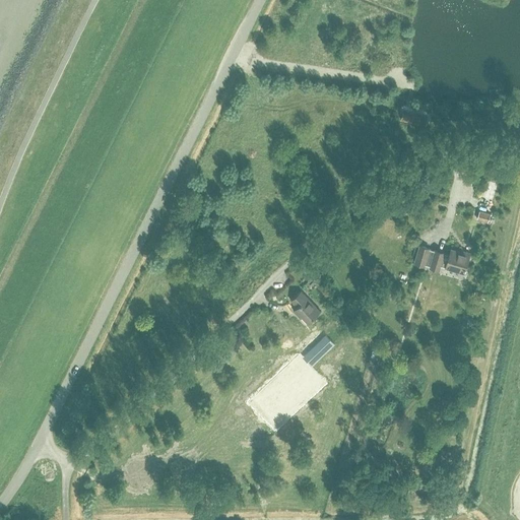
[(402,108),(400,115),(410,118),(412,111),(402,108)]
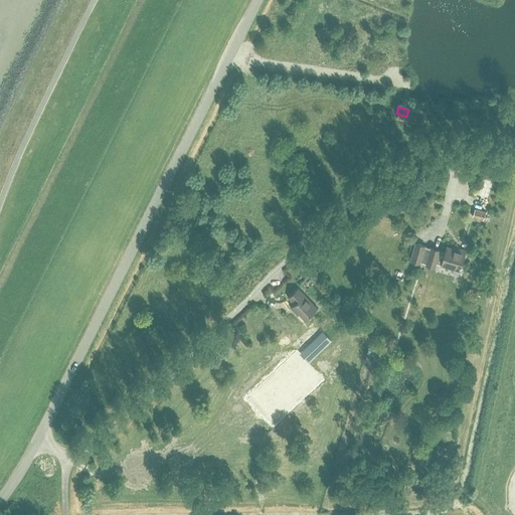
[(473,216),(483,220),(486,212),(475,208),(473,216)]
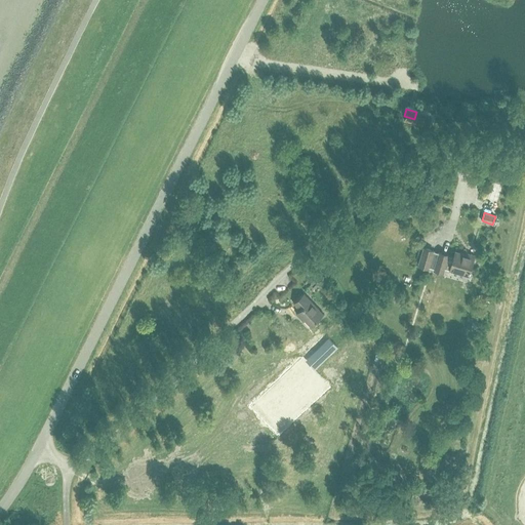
[(430,265),(435,267),(435,270),(443,272),(445,266),(451,268),(450,270),(469,275),(475,255),(471,254),(470,256),(455,252),(453,258),(448,256),(448,255),(440,252),(439,253),(433,252),(434,250),(425,248),(419,266),(429,268),(430,265)]
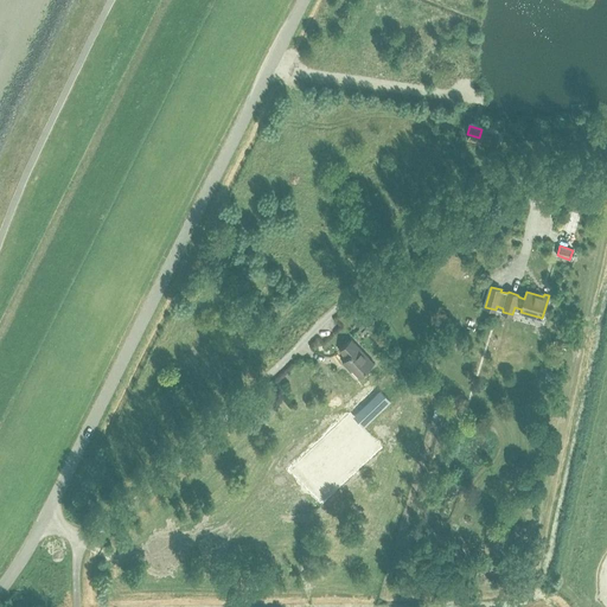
[(358,319),(353,327),(360,332),(365,323),(358,319)]
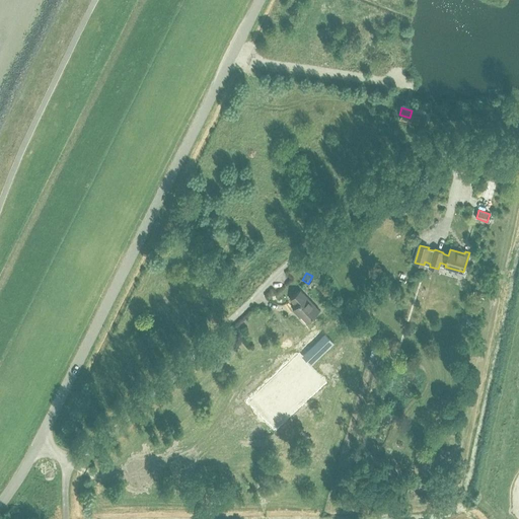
[(474,289),(472,296),(485,298),(486,292),(474,289)]
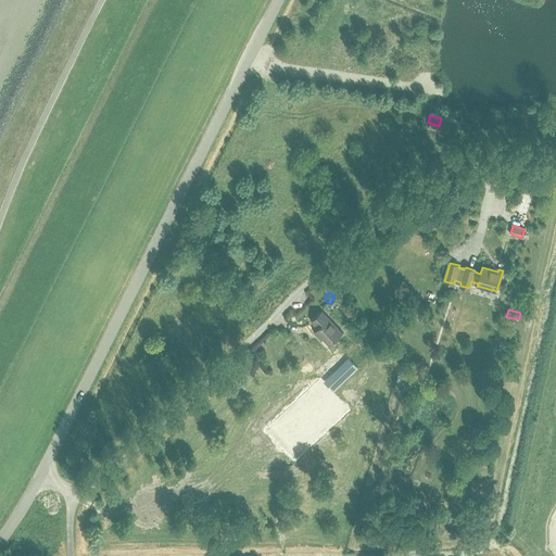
[(319,336),(329,345),(343,332),(321,311),(311,320),(318,328),(314,331),(318,337),(319,336)]
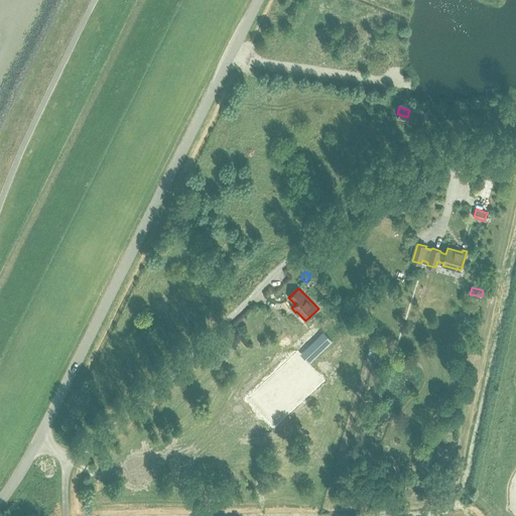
[(316,356),(332,341),(324,332),(319,337),(323,340),(310,351),(316,356)]
